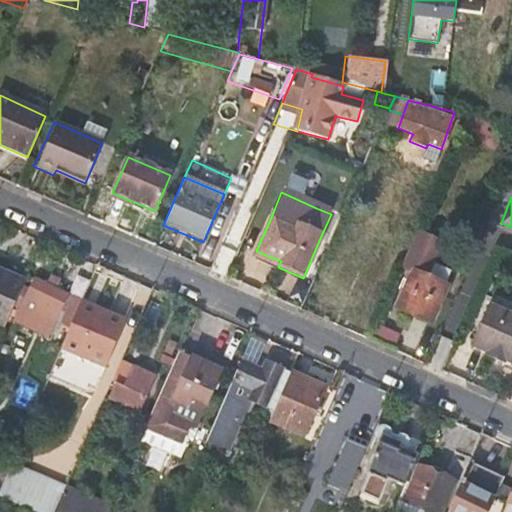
[(398,308),(433,323),(450,286),(426,275),(441,241),(417,230),(401,265),(414,270),(398,308)]
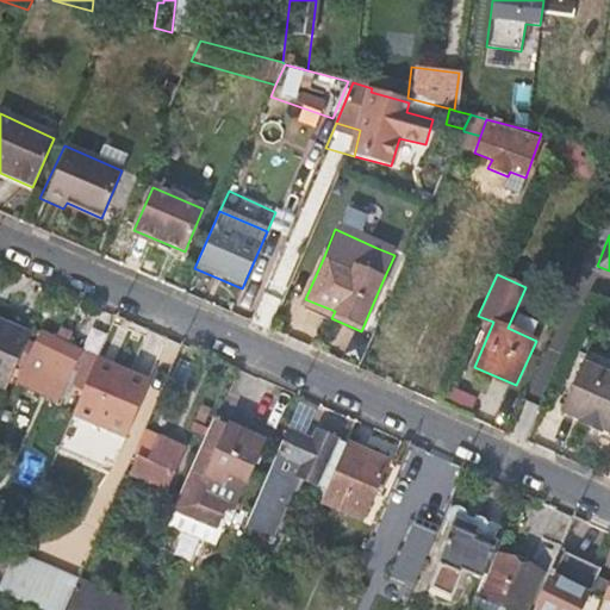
[(0,386),(1,387),(24,332),(0,321),(0,386)]
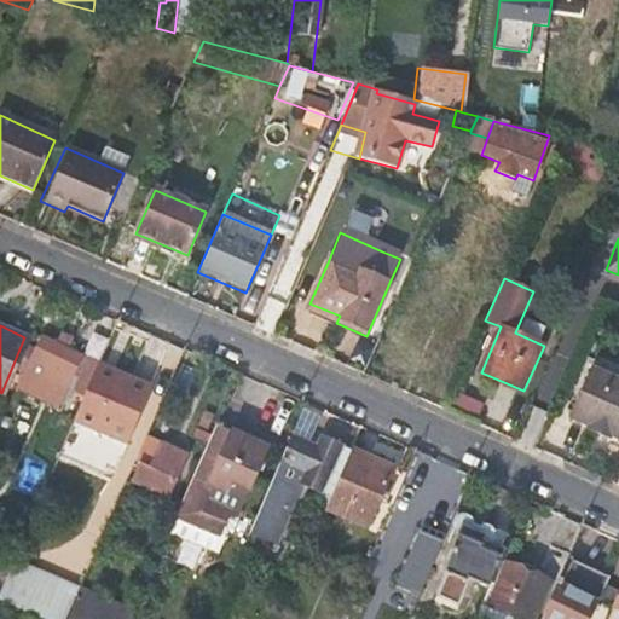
[(59,337),(55,347),(68,352),(71,343),(59,337)]
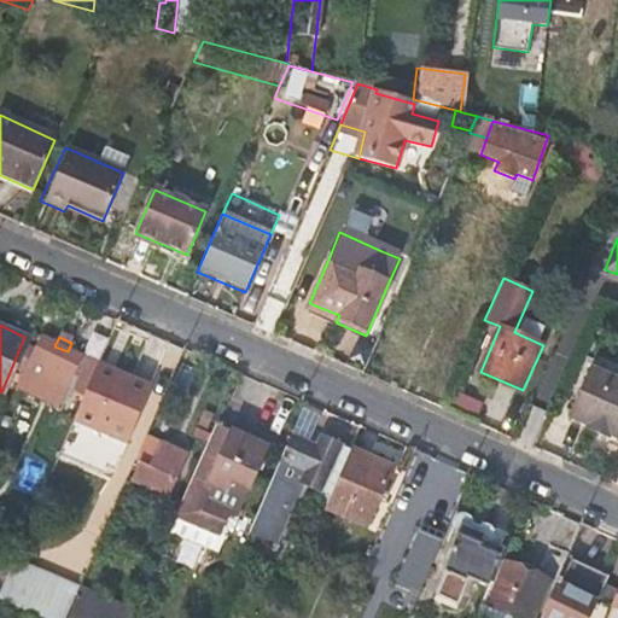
[(68,351),(54,347),(38,338),(22,377),(48,389),(50,383),(73,391),(86,360),(68,351)]
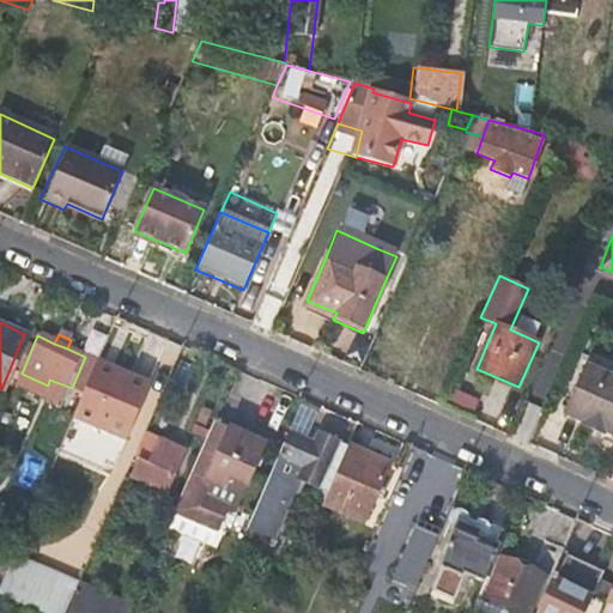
[(99,350),(102,345),(92,341),(85,357),(95,360),(99,350)]
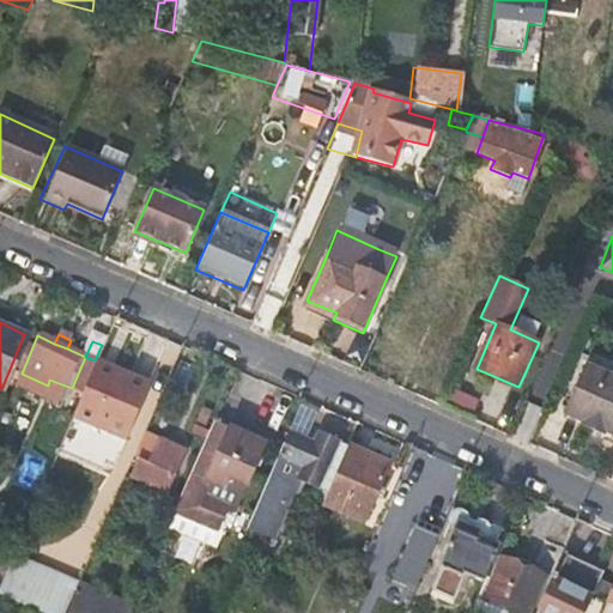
[(95,360),(77,405),(128,428),(152,372),(99,350),(95,360)]
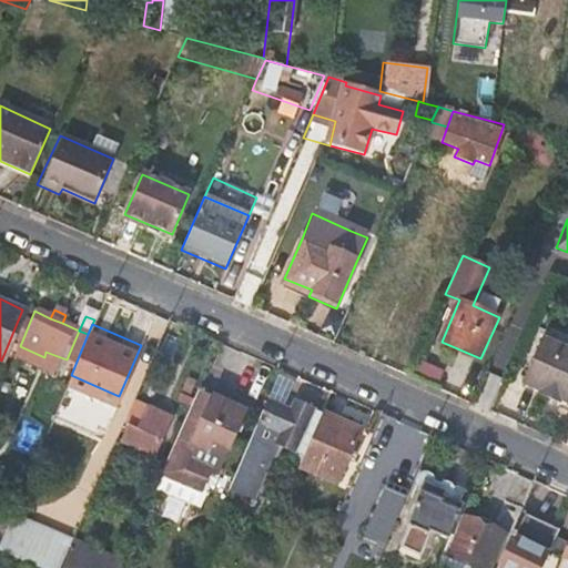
[(559,402),(567,405),(567,351),(541,338),(521,385),(539,393),(538,395),(558,404),(559,402)]
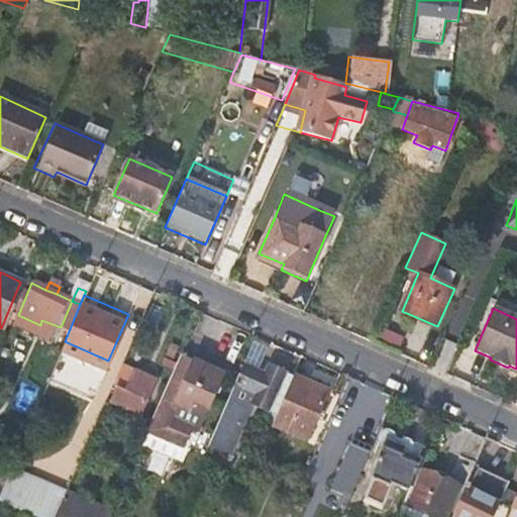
[(266,346),(251,341),(242,363),(256,369),(266,346)]
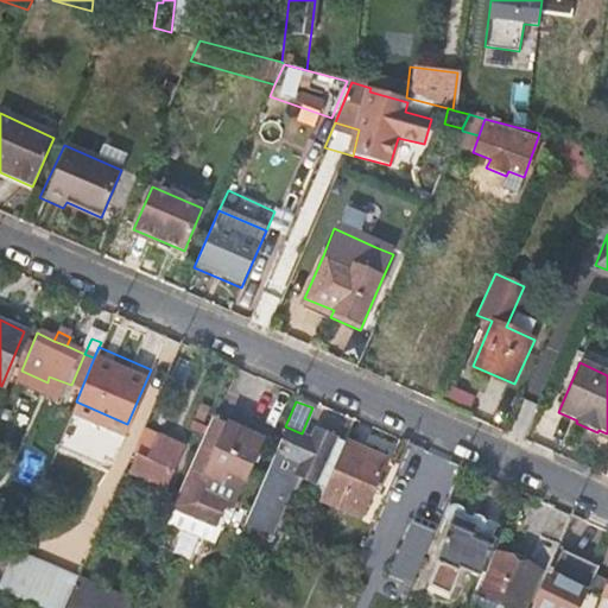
[(260,439),(210,418),(172,506),(214,525),(223,504),(230,507),(260,439)]
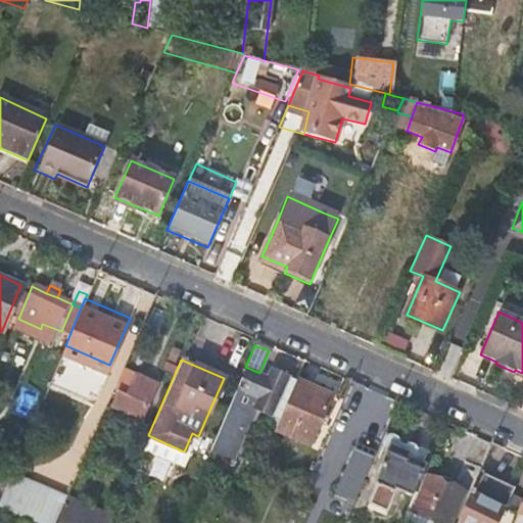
[(257,411),(278,420),(295,378),(270,368),(266,376),(259,373),(245,367),(208,449),(235,462),(257,411)]
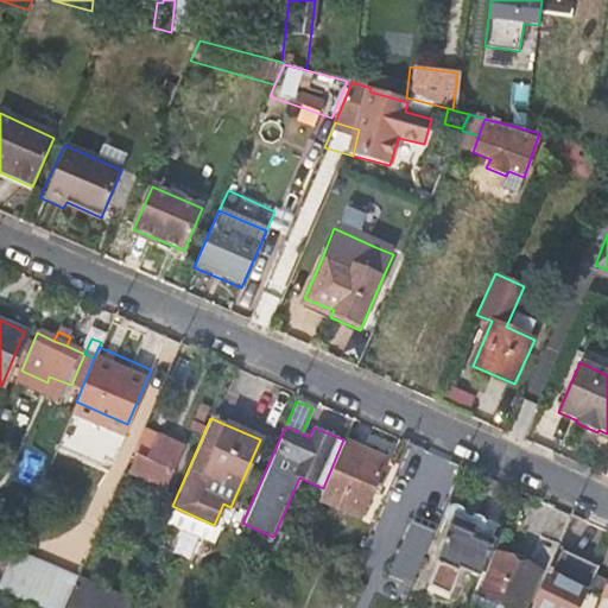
[(141,431),(132,454),(140,456),(127,483),(137,488),(140,482),(158,488),(168,469),(172,470),(182,449),(141,431)]
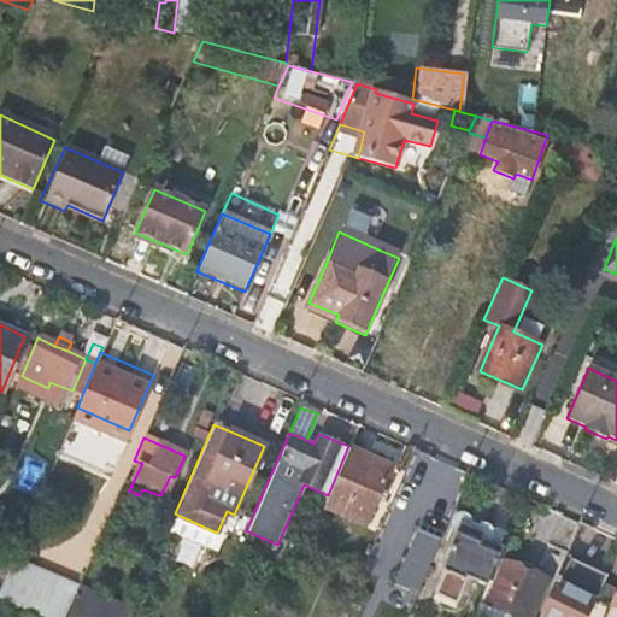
[(393,466),(348,446),(328,495),(322,507),(366,527),(393,466)]
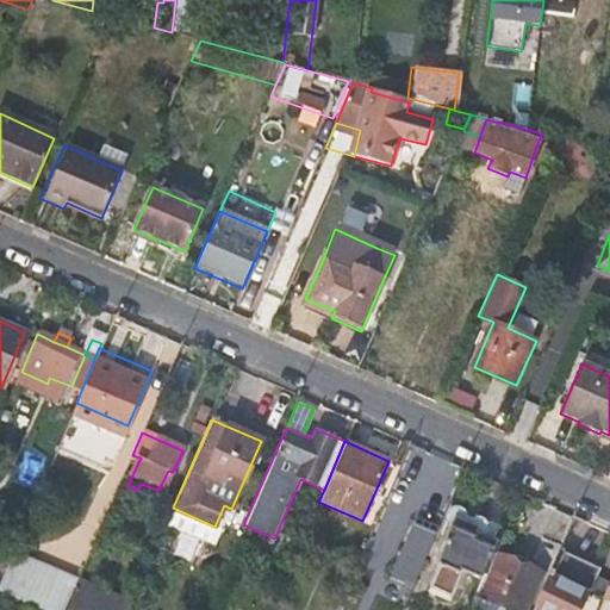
[(465,570),(483,577),(499,540),(487,535),(491,527),(460,512),(446,543),(450,545),(433,586),(454,596),(465,570)]
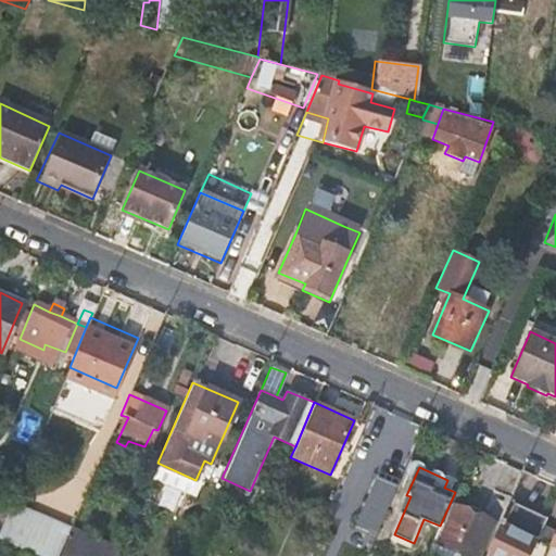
[(350,527),(368,534),(380,509),(361,501),(350,527)]
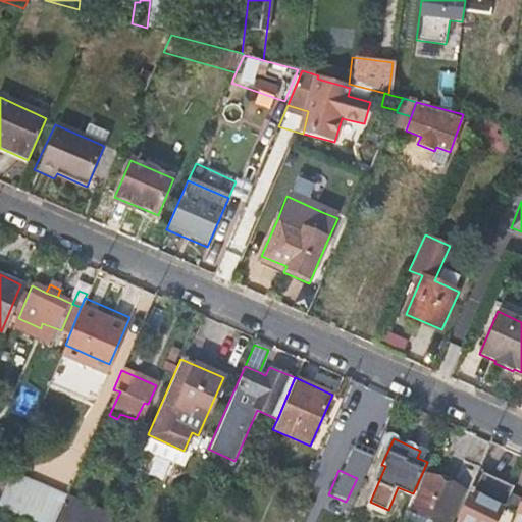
[(426,473),(410,510),(438,521),(453,521),(466,491),(426,473)]
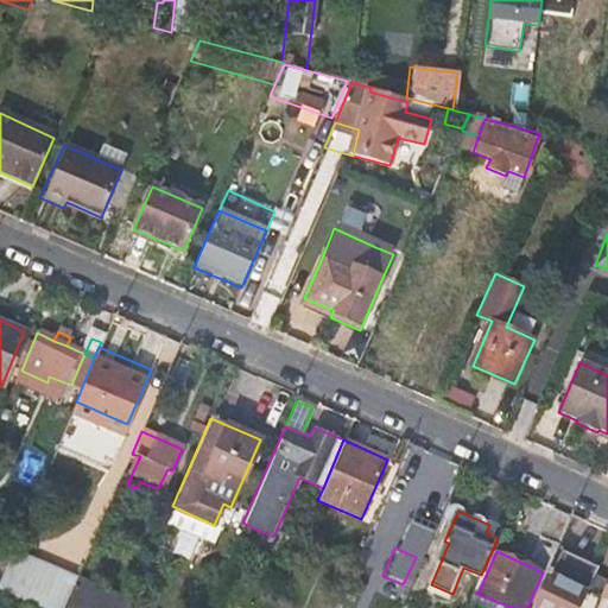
[(548,572),(531,607),(578,607),(587,590),(602,596),(607,582),(607,570),(564,551),(552,576),(548,572)]
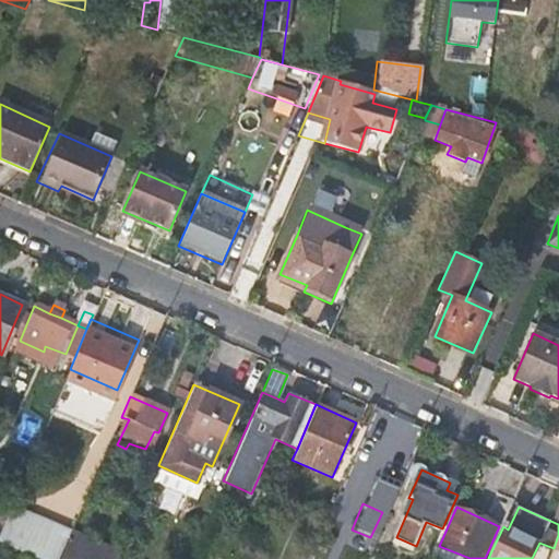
[(58,558),(70,533),(11,508),(0,531),(0,543),(11,548),(26,555),(36,558),(58,558)]
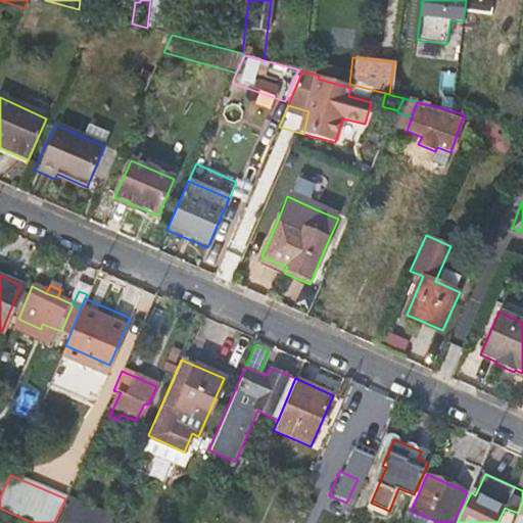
[(109,522),(111,519),(65,498),(54,522),(109,522)]
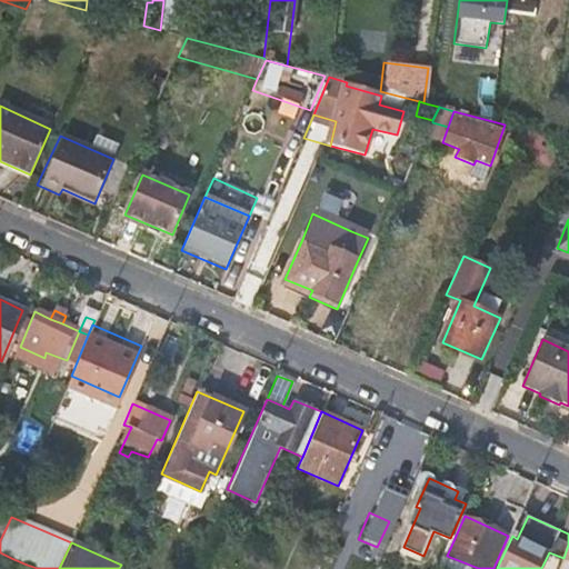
[(0,552),(0,568),(6,568),(11,558),(0,552)]
